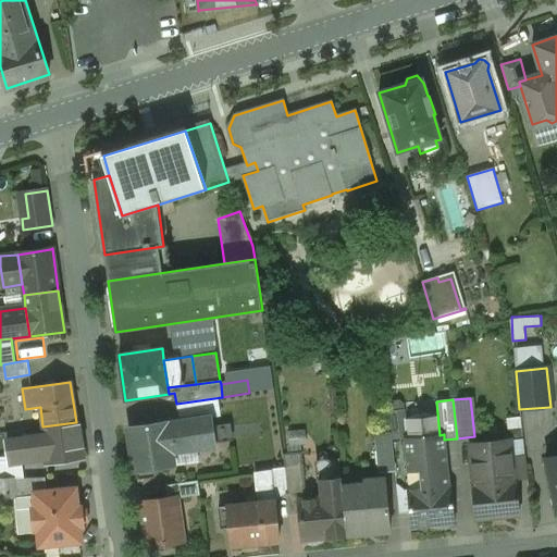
[(211,419),(200,420),(203,443),(214,442),(211,419)]
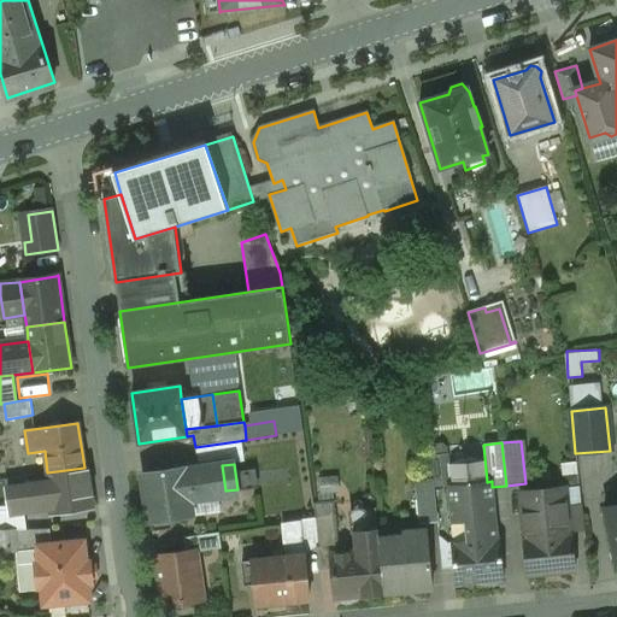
[(222,465),(183,470),(188,497),(225,492),(225,491),(222,465)]
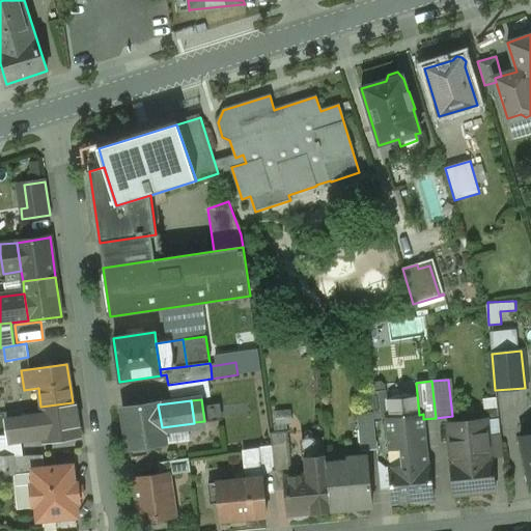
[(73,402),(40,407),(42,415),(45,432),(46,440),(78,436),(73,402)]
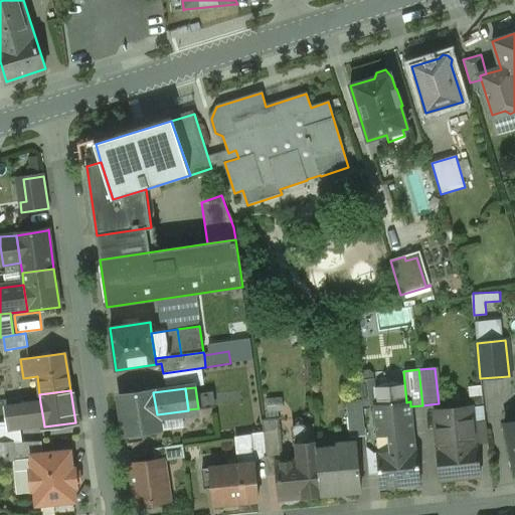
[(153,390),(120,395),(120,397),(125,434),(126,436),(159,431),(157,414),(153,392),(153,390)]
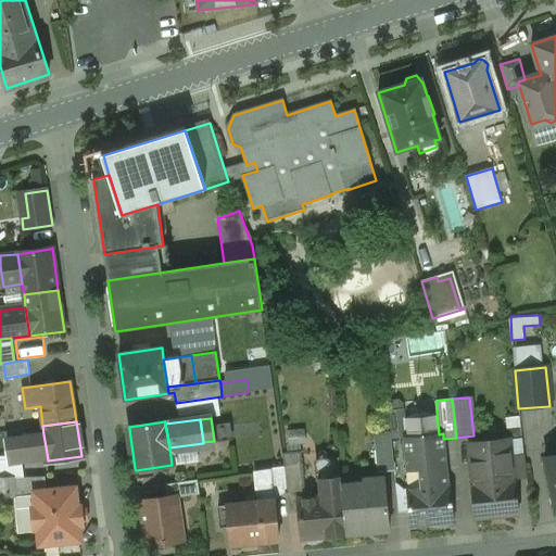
[(28,429),(0,432),(0,442),(7,442),(7,441),(17,439),(29,437),(28,429)]
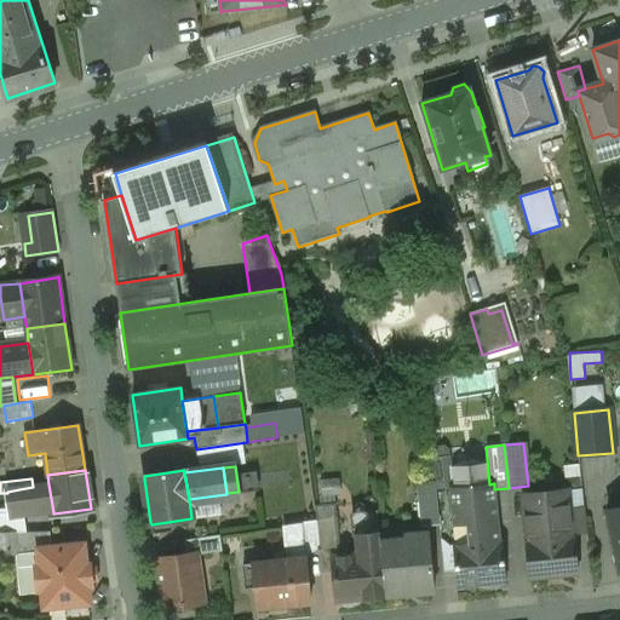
[(489,484),(451,488),(454,526),(455,530),(453,537),(457,540),(457,546),(453,546),(457,587),(506,581),(501,541),(499,541),(494,489),(494,483),(489,484)]
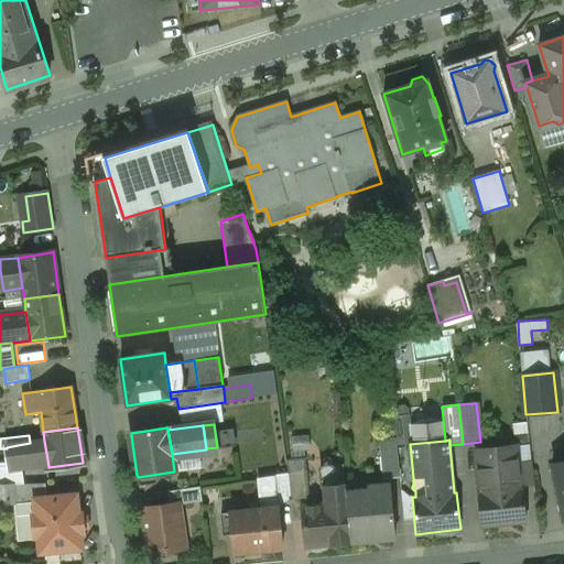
[(30,443),(18,445),(20,464),(47,459),(44,441),(30,443)]
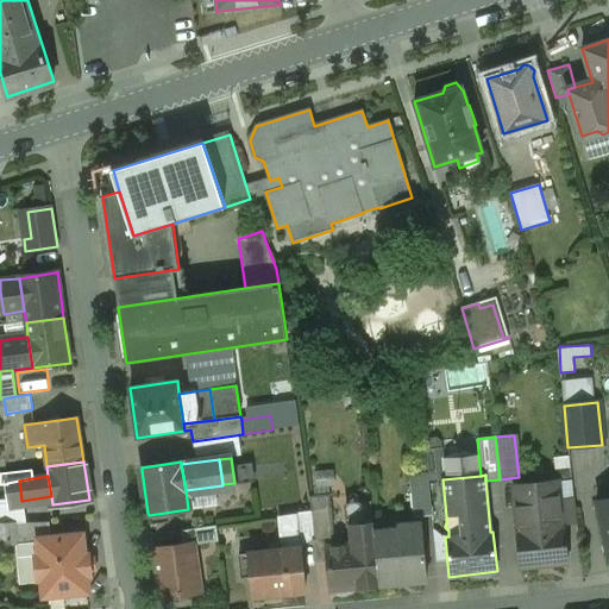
[(19,481),(7,483),(7,484),(10,503),(22,501),(19,481)]
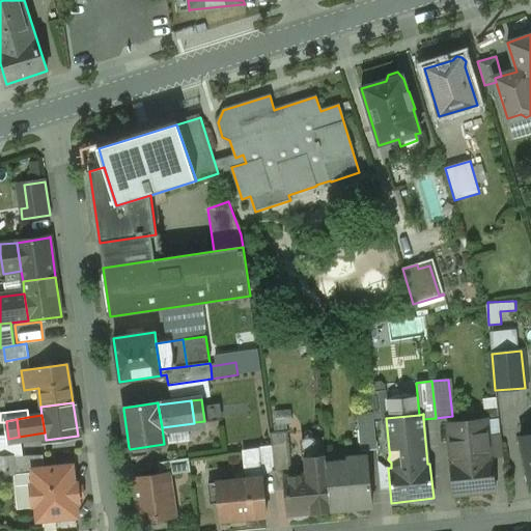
[(474,421),(448,424),(451,456),(449,456),(453,496),(495,492),(492,458),(490,458),(487,436),(475,437),(474,421)]
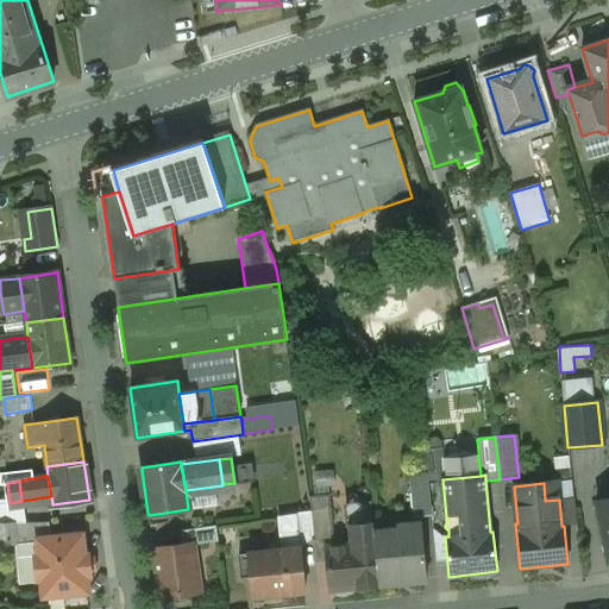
[(327,496),(309,498),(311,512),(314,537),(332,535),(327,496)]
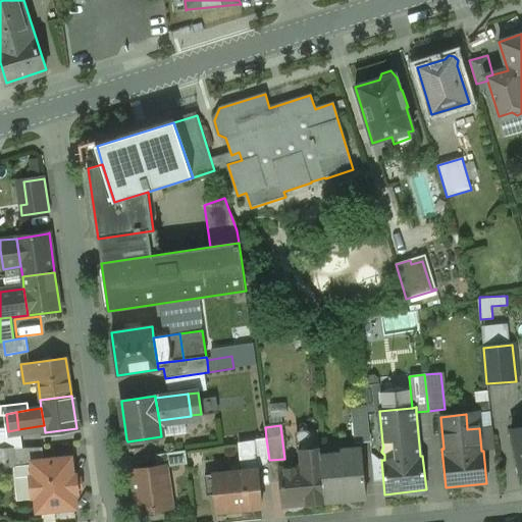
[(521,427),(510,430),(513,440),(512,440),(513,442),(520,476),(520,479),(521,478),(521,427)]
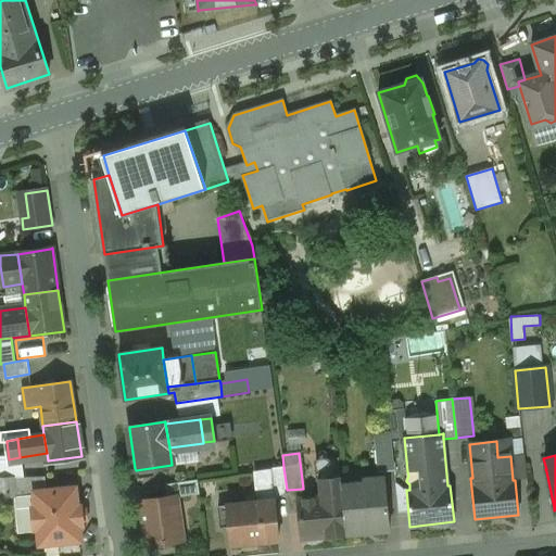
[(22,463),(0,463),(0,478),(14,478),(24,478),(22,463)]
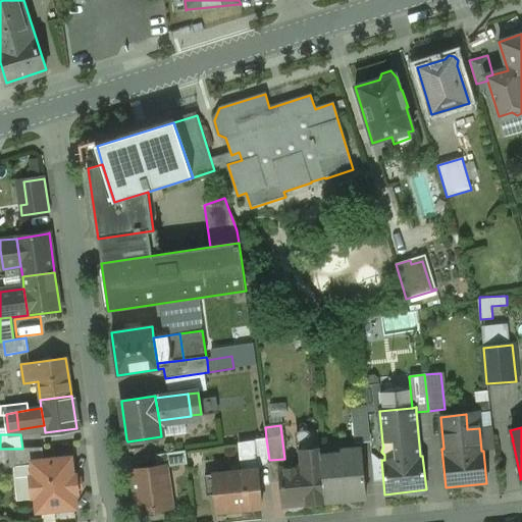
[(266,438),(254,440),(256,471),(257,471),(258,470),(269,464),(269,460),(266,438)]
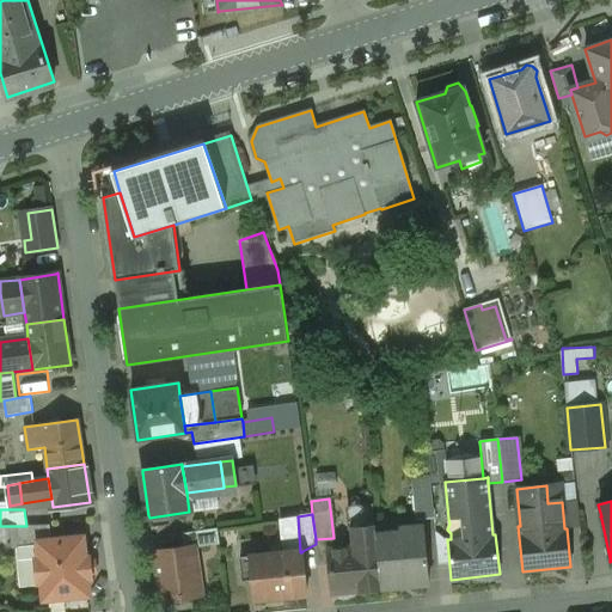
[(26,526),(16,526),(17,545),(50,542),(49,525),(26,526)]
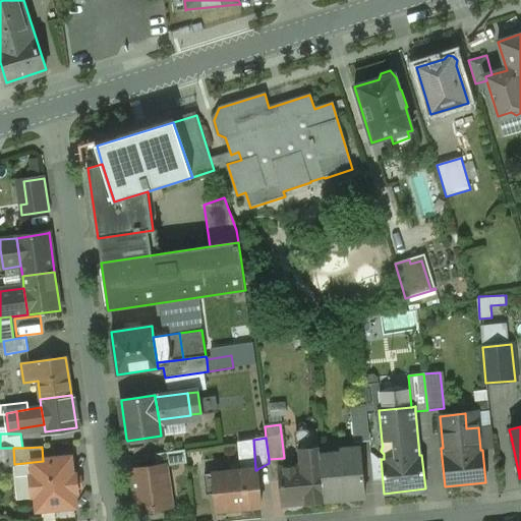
[(184,450),(155,454),(157,467),(165,466),(186,464),(184,450)]
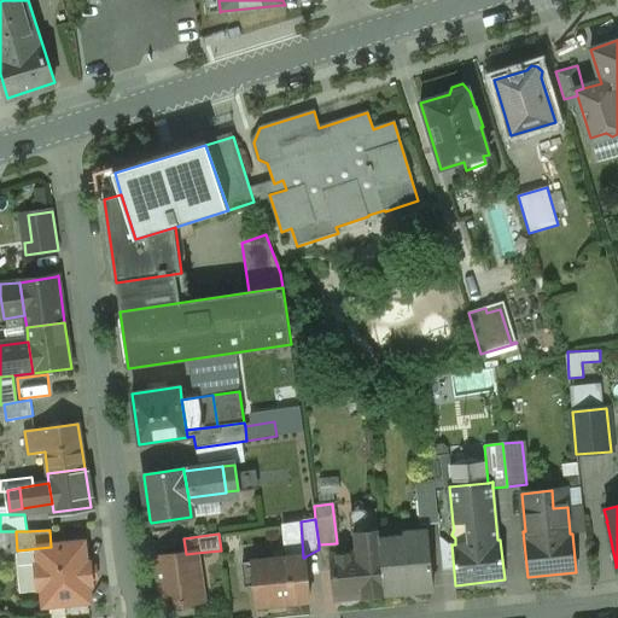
[(378,534),(356,536),(357,554),(380,553),(378,534)]
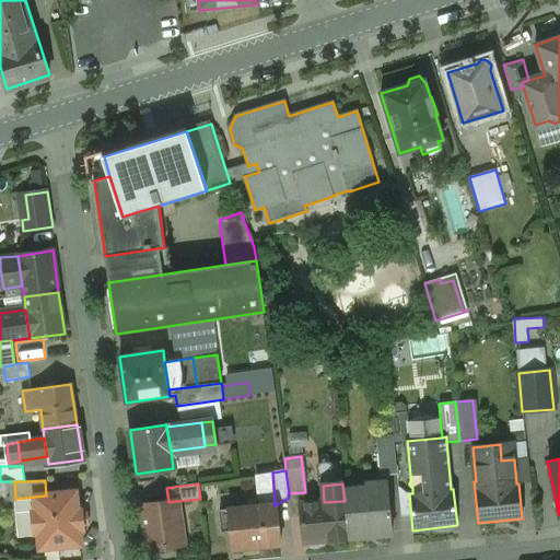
[(305,492),(289,493),(289,498),(291,518),(302,517),(301,505),(306,504),(305,492)]
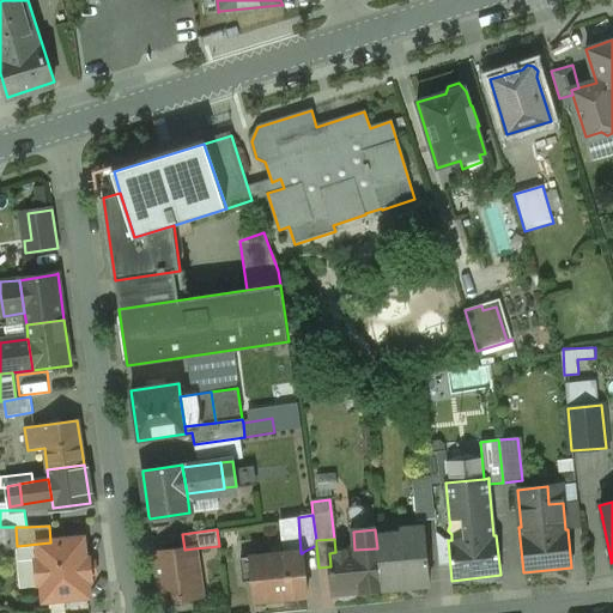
[(424,542),(377,548),(381,588),(428,583),(424,542)]
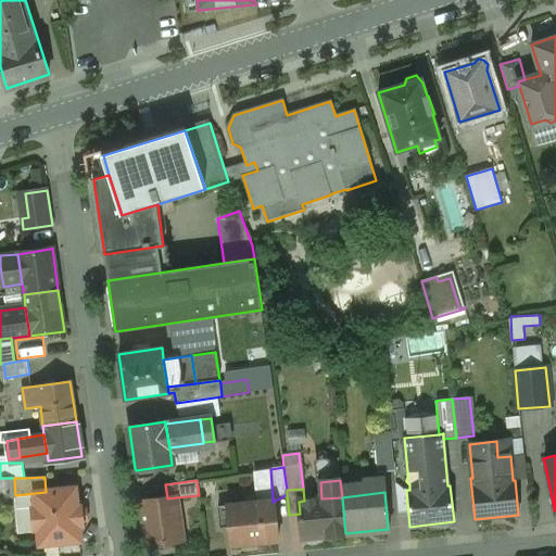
[(86,496),(54,500),(57,519),(59,529),(92,526),(88,495),(86,495),(86,496)]
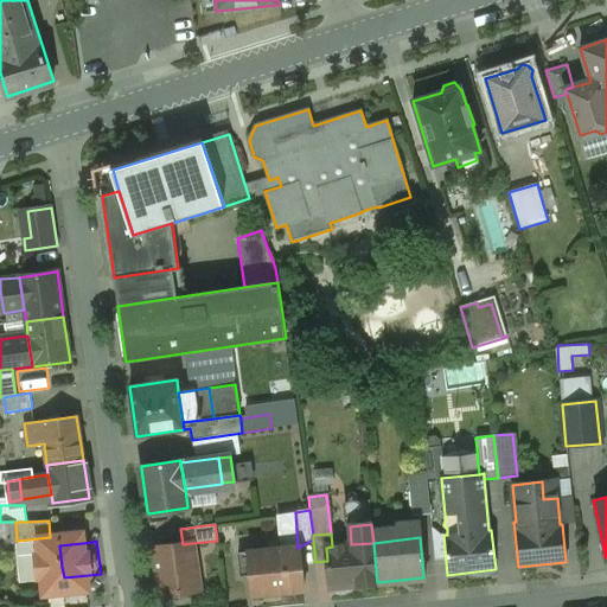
[(183,544),(153,548),(160,595),(199,590),(192,543),(183,544)]
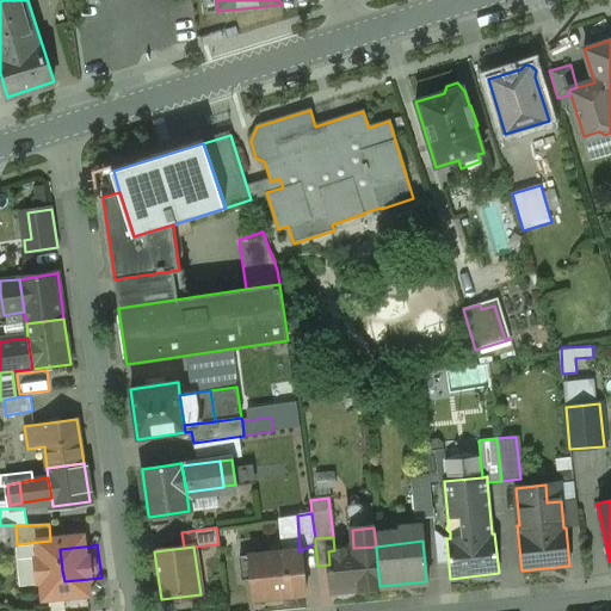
[(334,550),(328,551),(329,565),(333,591),(380,586),(376,547),(353,548),(334,550)]
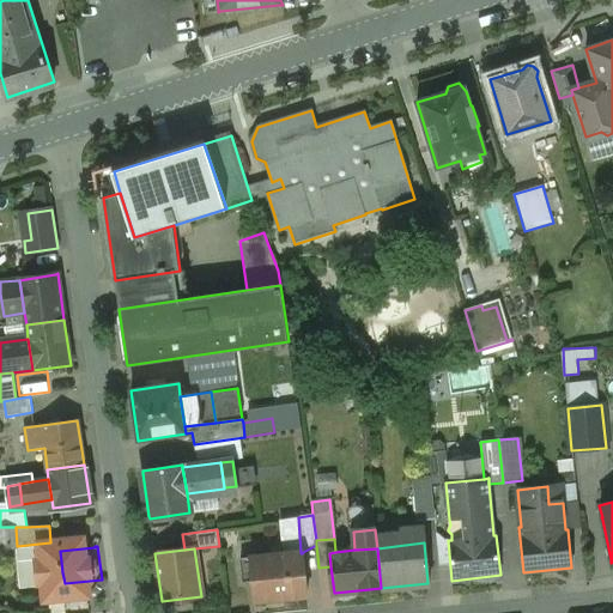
[(60,552),(18,557),(20,578),(30,577),(62,572),(60,552)]
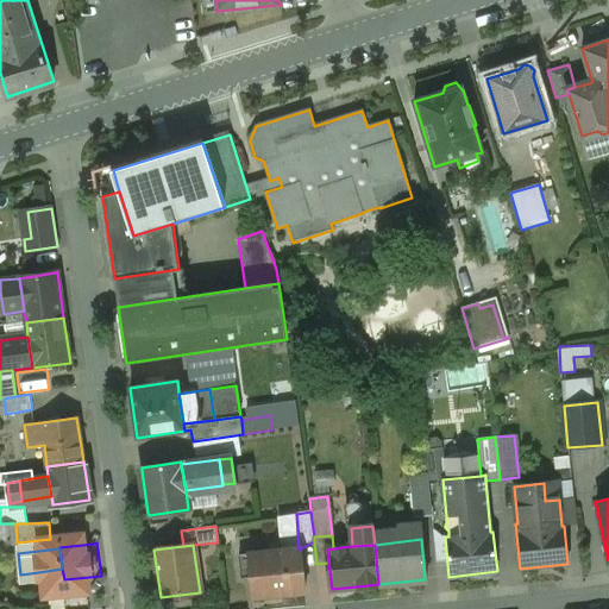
[(299,550),(249,554),(251,577),(252,597),(305,591),(300,550),(299,550)]
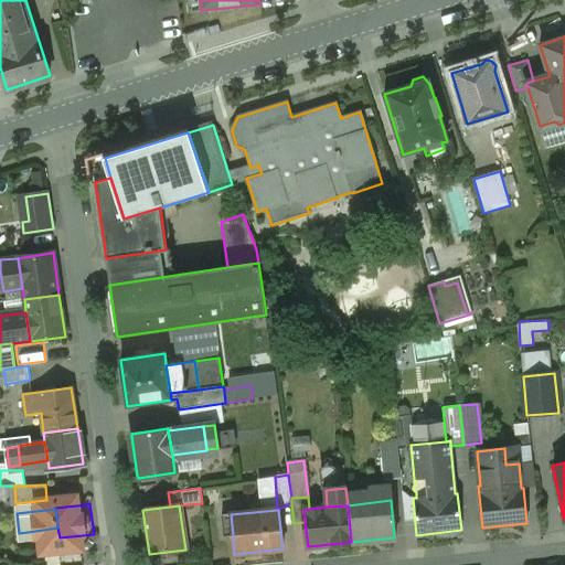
[(231,514),(221,515),(224,536),(233,535),(231,514)]
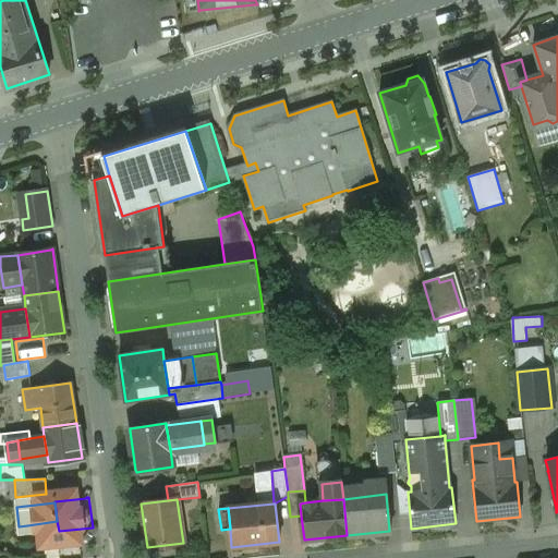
[(96,557),(93,528),(59,531),(60,541),(62,557),(96,557)]
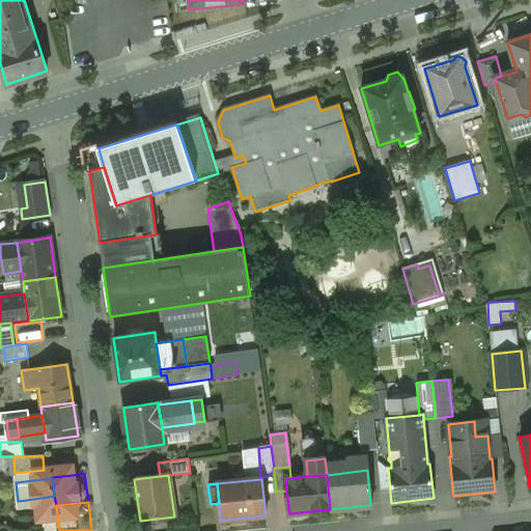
[(33,530),(31,515),(19,514),(20,530),(33,530)]
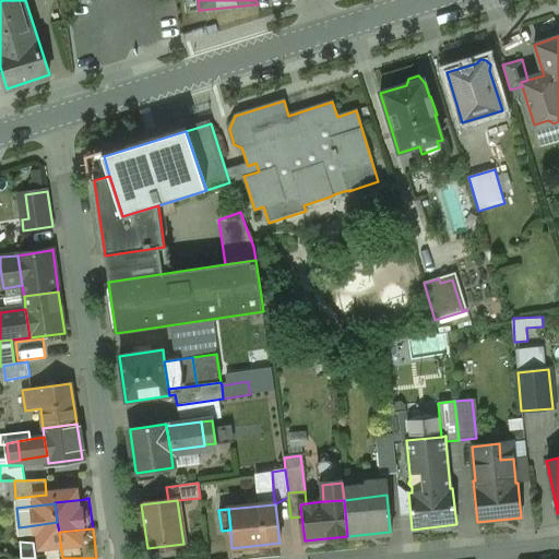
[(62,558),(60,542),(33,543),(35,558),(62,558)]
